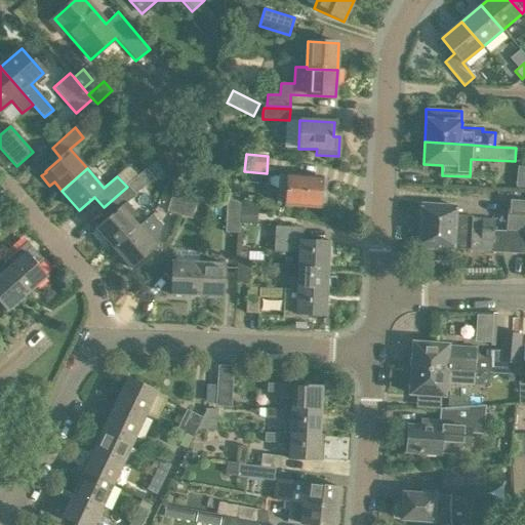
[(321,196),(322,178),(287,175),(284,205),(320,207),(320,206),(325,206),(325,197),(321,196)]
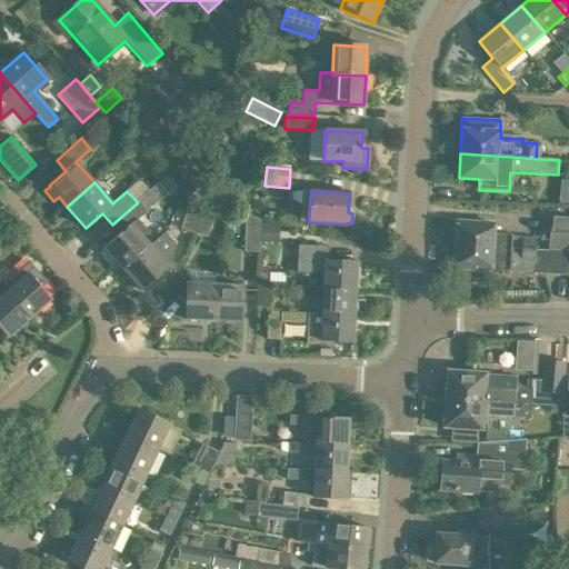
[(180,230),(195,233),(205,202),(190,198),(180,230)]
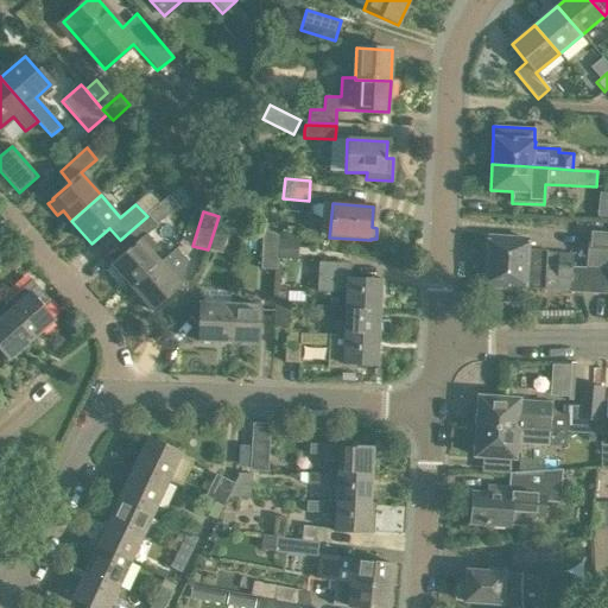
[(111,265),(131,289),(159,263),(152,254),(159,248),(147,235),(156,227),(147,216),(120,240),(128,249),(111,265)]
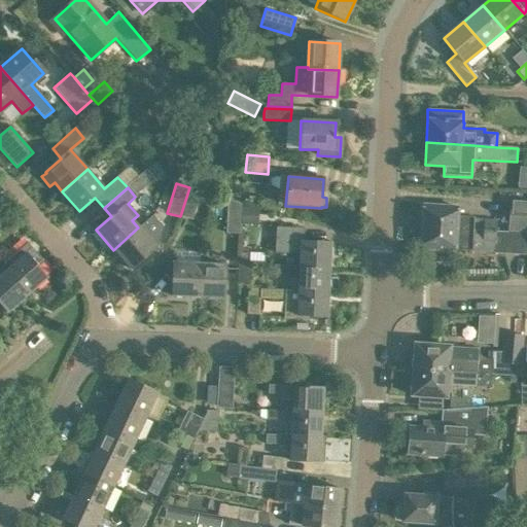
[(189,187),(180,216),(192,220),(202,191),(189,187)]
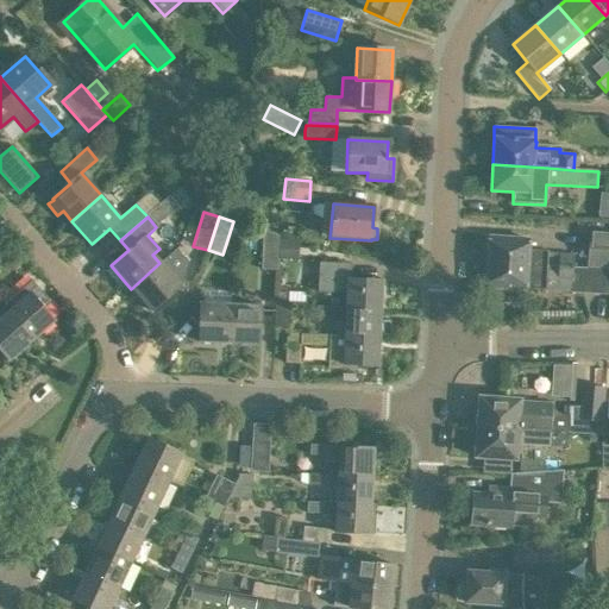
[(263,231),(262,270),(277,270),(277,261),(278,242),(278,236),(263,231)]
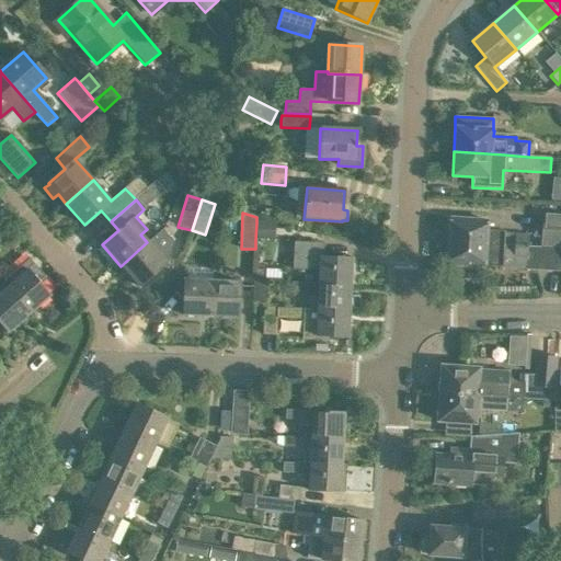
[(560,214),(542,214),(540,248),(560,248),(560,214)]
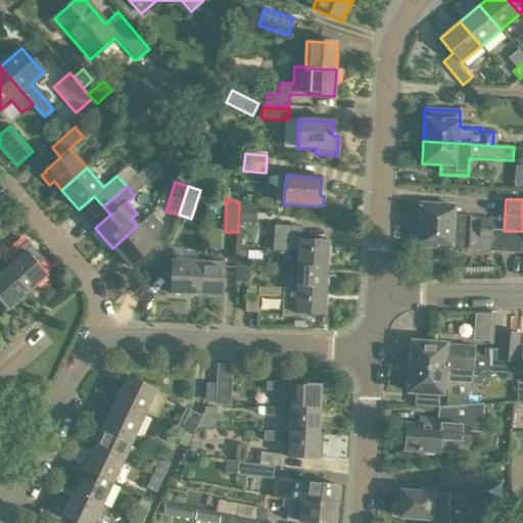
[(420,204),(418,227),(491,230),(492,219),(470,218),(470,216),(454,215),(454,206),(420,204)]
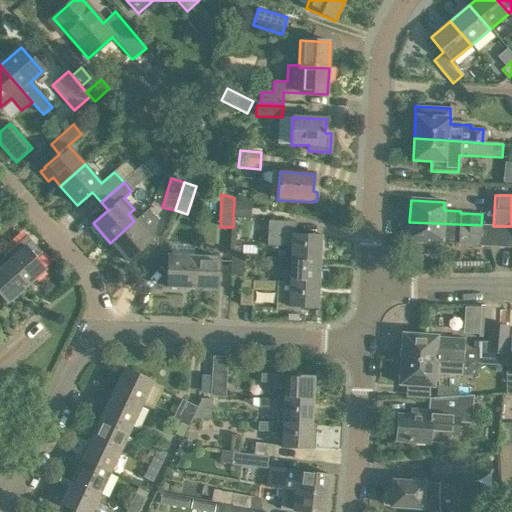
[(251,203),(234,203),(233,219),(251,220),(251,203)]
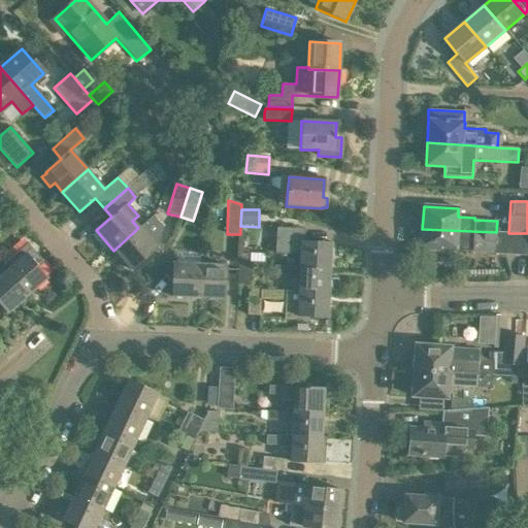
[(113,251),(131,270),(157,248),(163,229),(153,216),(138,228),(113,251)]
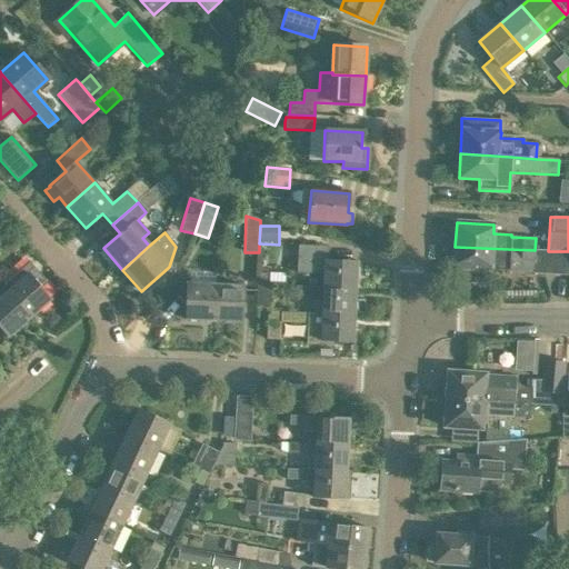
[(323,275),(323,288),(355,290),(357,261),(327,260),(328,247),(298,246),(297,273),(323,275)]
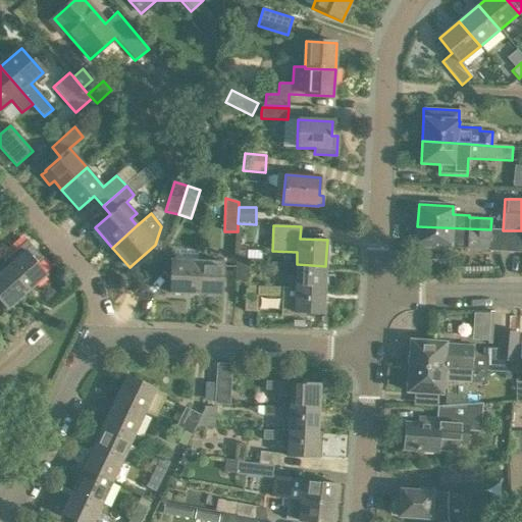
[(490,229),(417,226),(416,247),(451,248),(467,249),(467,241),(478,242),(478,241),(489,242),(488,252),(521,253),(521,230),(503,230),(490,229)]
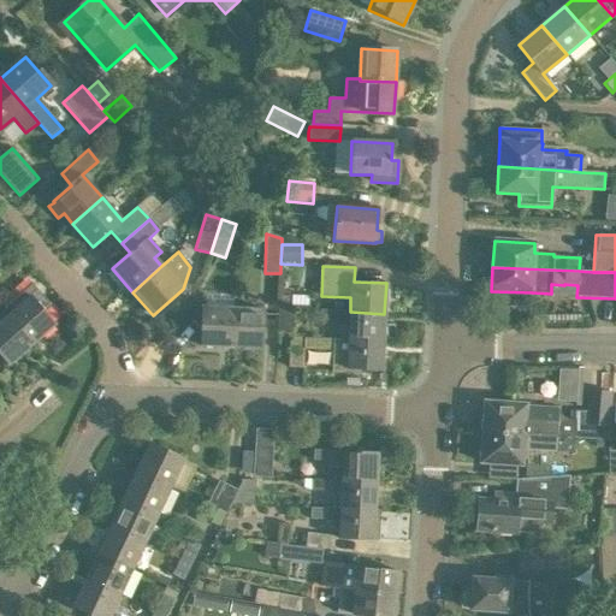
[(6,317),(33,345),(55,325),(45,313),(52,306),(33,284),(3,312),(6,315),(6,317)]
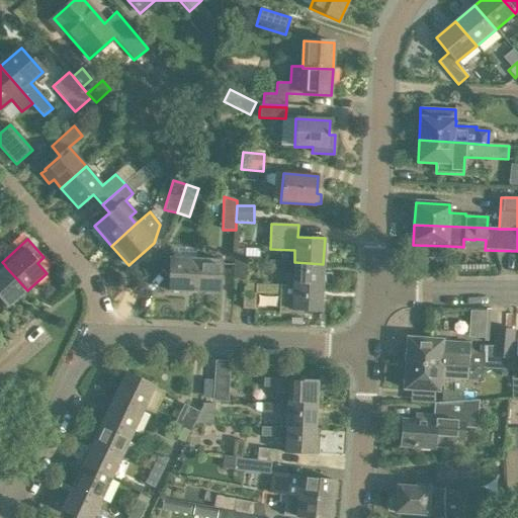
[(168,291),(194,292),(195,259),(169,258),(168,291)]
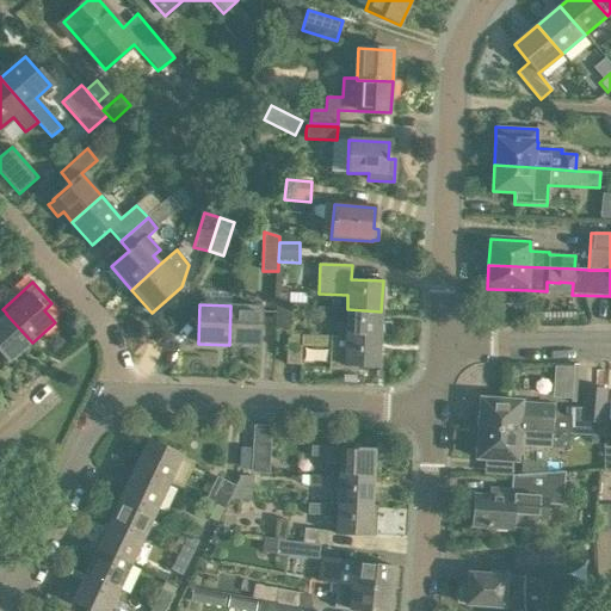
[(275,331),(290,332),(291,306),(276,304),(275,331)]
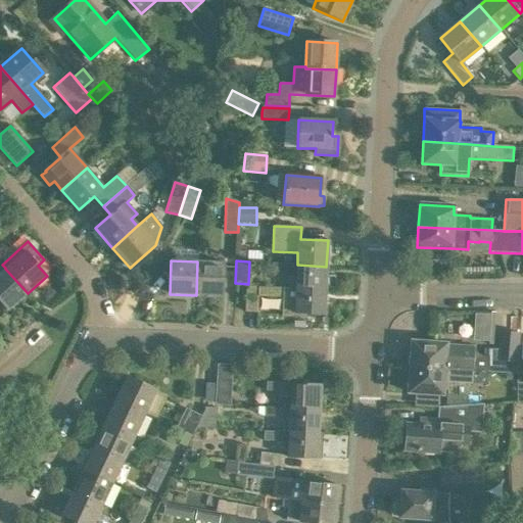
[(197,262),(196,295),(222,296),(224,263),(197,262)]
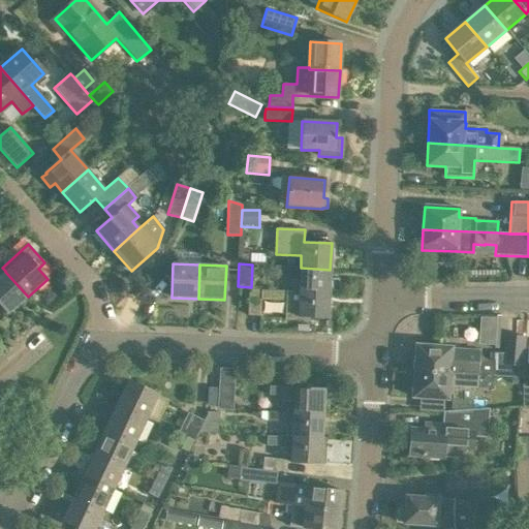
[(300,281),(300,292),(329,293),(330,270),(301,268),(275,267),(274,279),(287,279),(287,280),(300,281)]
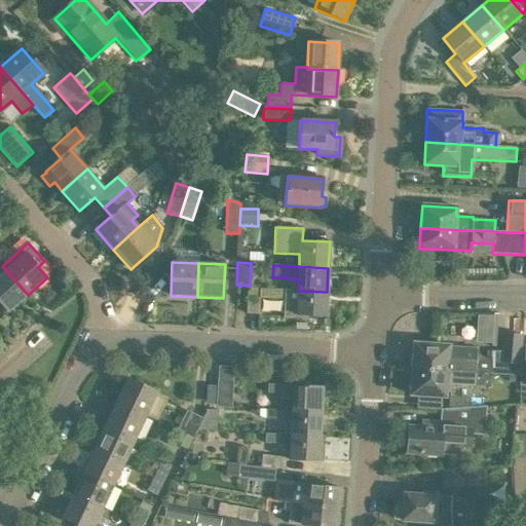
[(0,303),(8,312),(28,295),(5,270),(2,267),(0,267),(0,303)]
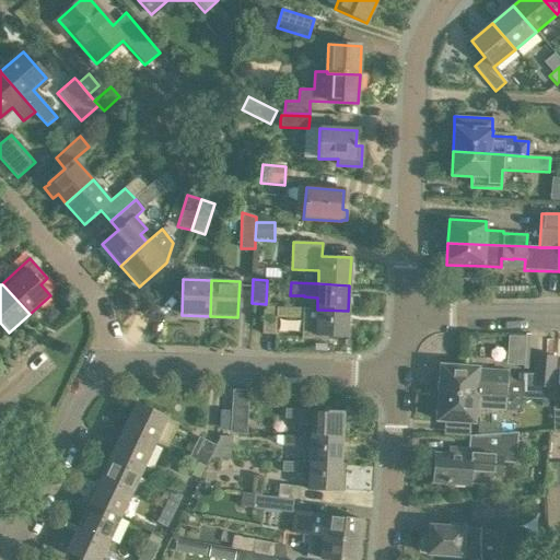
[(347,338),(348,311),(317,310),(268,307),(263,311),(261,335),(276,335),(277,318),(302,319),(301,339),(331,340),(331,337),(347,338)]
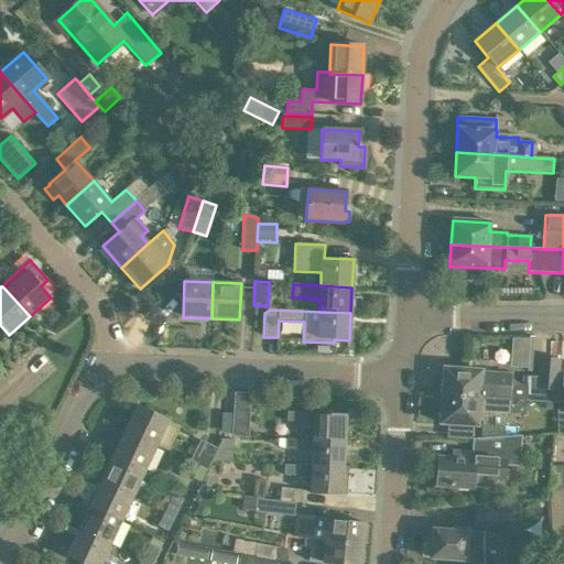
[(517,383),(511,375),(480,372),(480,371),(444,369),(443,372),(441,373),(440,381),(443,383),(442,396),(491,399),(509,400),(555,403),(560,359),(539,358),(538,377),(527,376),(527,384),(517,383)]
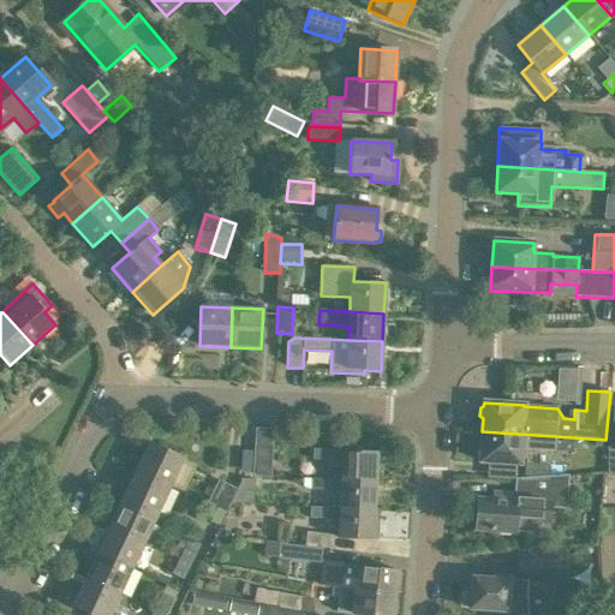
[(521,448),(536,449),(536,435),(482,431),(481,446),(478,447),(477,455),(481,457),(481,461),(520,464),(521,448)]
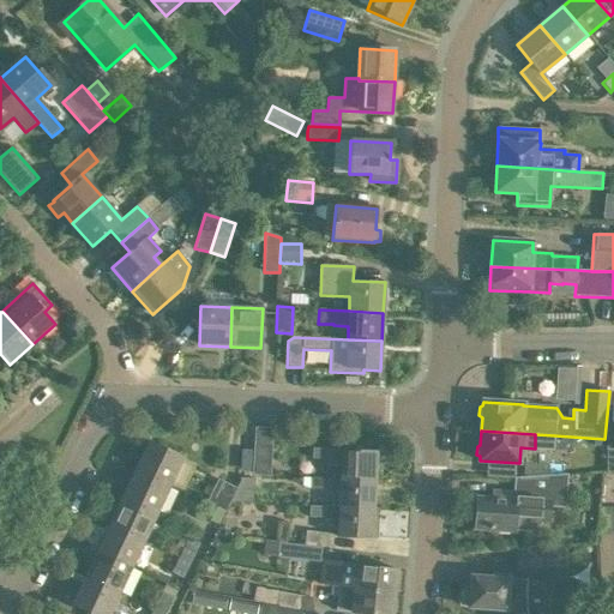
[(148,441),(136,469),(170,486),(184,458),(148,441)]
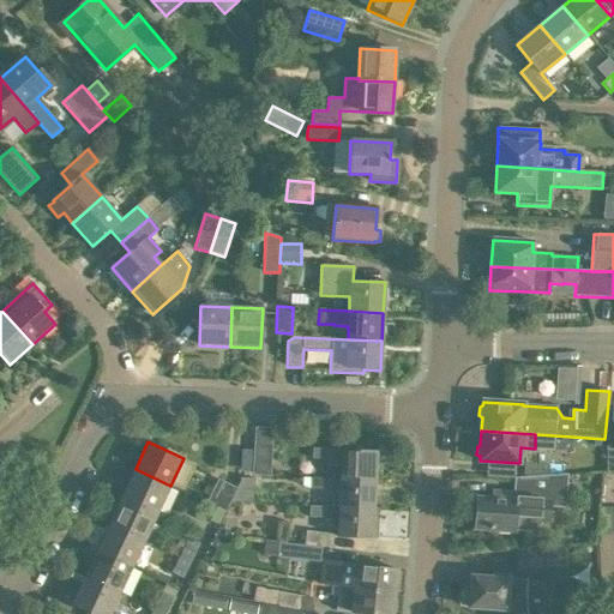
[(253,445),(252,473),(257,476),(270,477),(272,446),(253,445)]
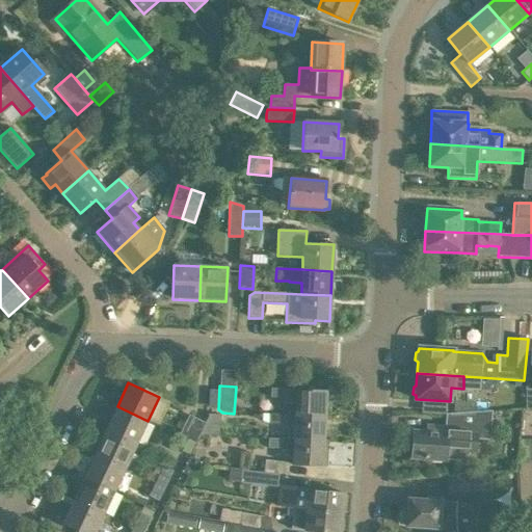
[(296,403),(295,413),(324,415),(326,391),(310,391),(310,386),(299,386),(299,390),(283,389),(283,390),(270,389),(270,399),(283,399),(283,403),(296,403)]
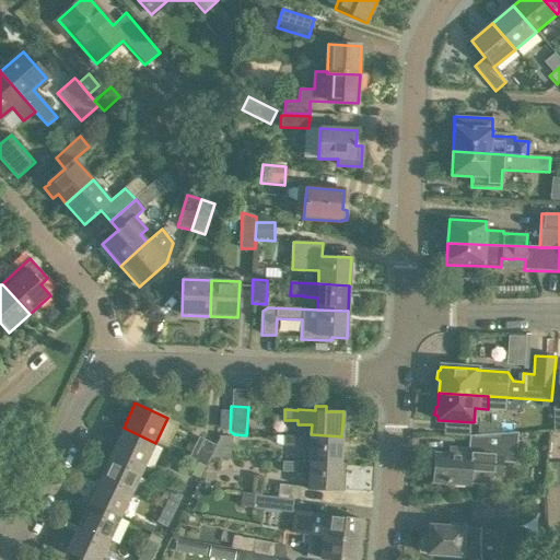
[(478,422),(477,435),(499,433),(500,424),(478,422)]
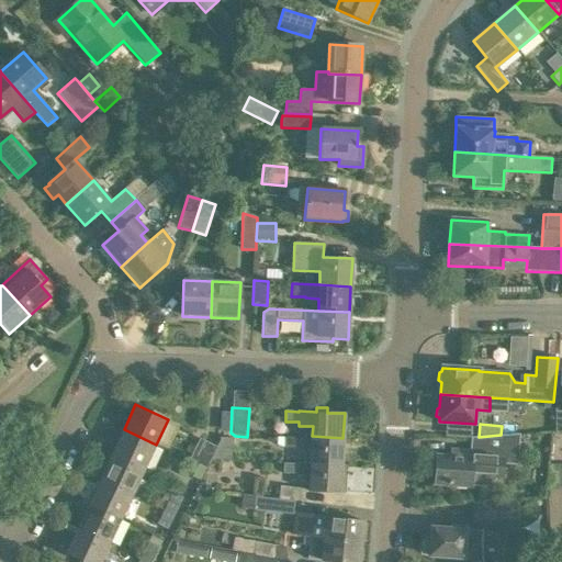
[(124,429),(112,453),(145,469),(156,445),(124,429)]
